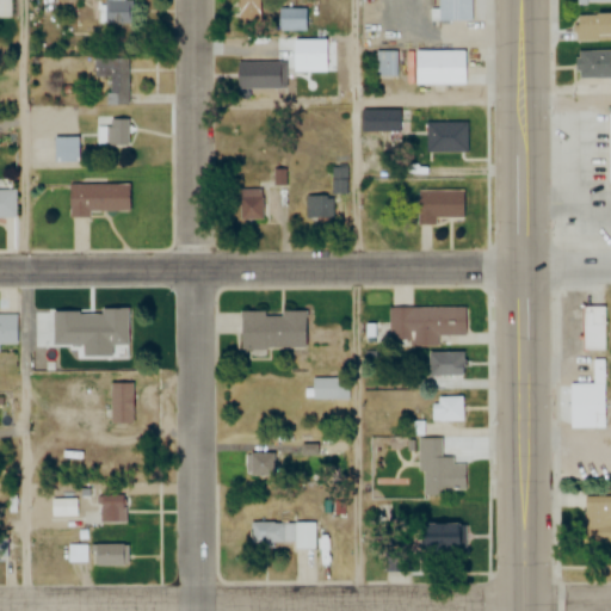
[(131,24),(130,0),(103,0),(103,24),(131,24)]
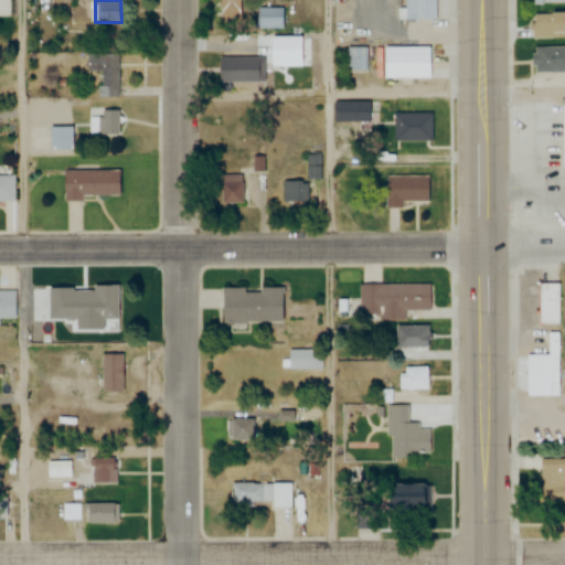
[(242,0),(219,0),(219,20),(243,20),(242,0)]
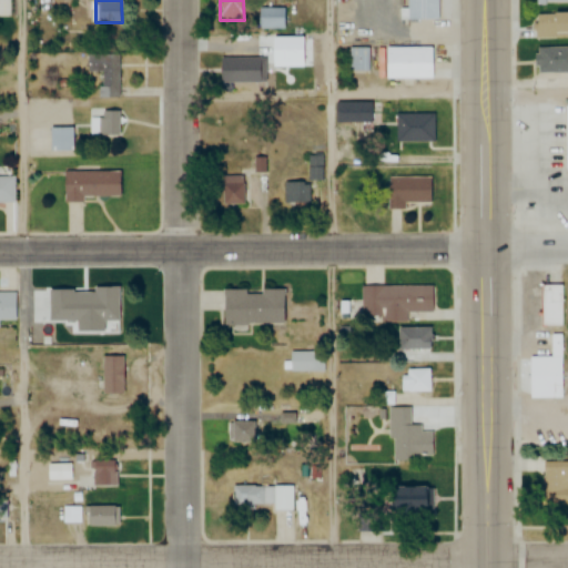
[(437,0),(407,0),(407,20),(437,20),(437,0)]
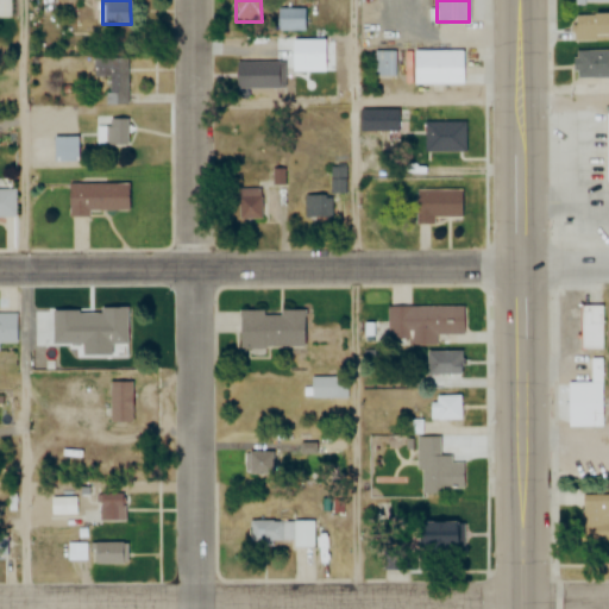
[(305,8),(275,8),(275,31),(305,31),(305,8)]
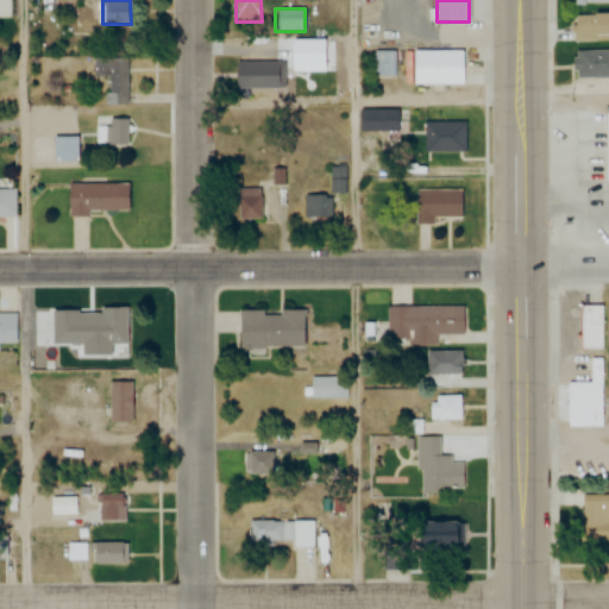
[(608,13),(572,14),(573,39),(608,37),(608,13)]
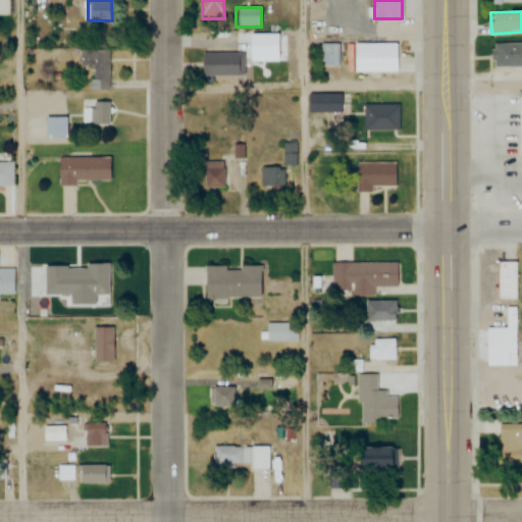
[(397,72),(397,45),(352,44),(352,50),(351,50),(351,72),(397,72)]
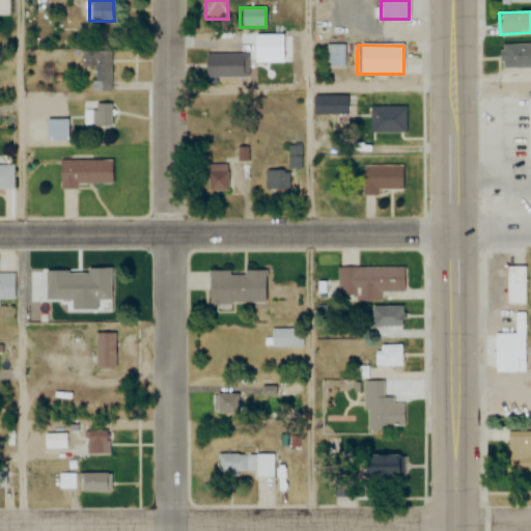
[(530,67),(530,45),(500,45),(500,67),(530,67)]
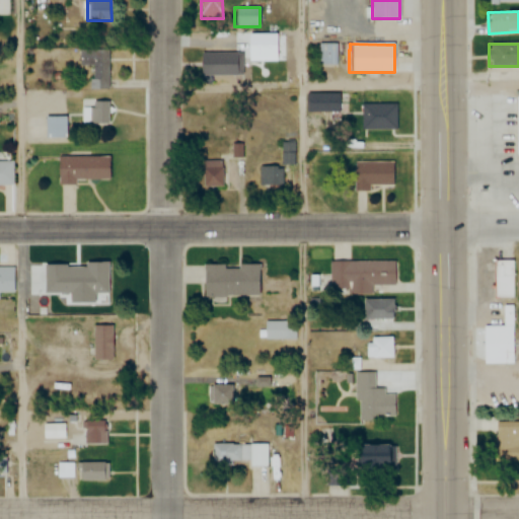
[(319,65),(337,65),(337,45),(319,45),(319,65)]
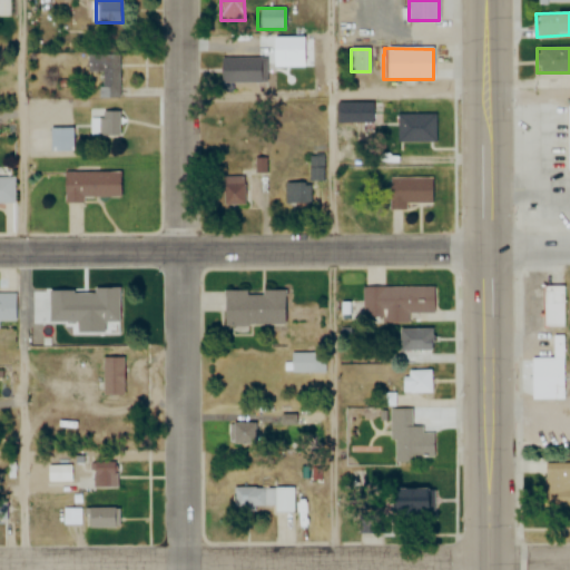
[(120,98),(120,55),(87,55),(87,72),(100,72),(100,98),(120,98)]
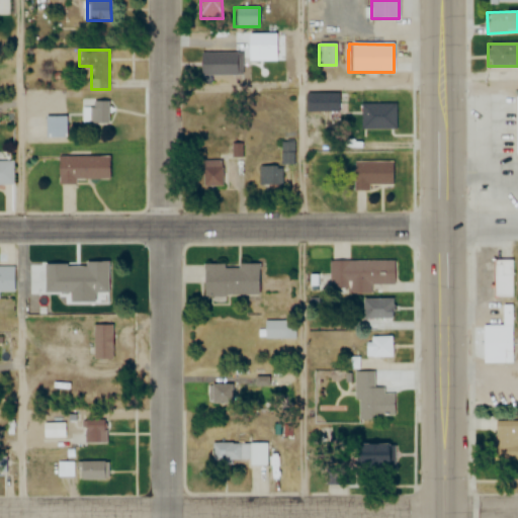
[(306,112),(328,112),(328,94),(306,94),(306,112)]
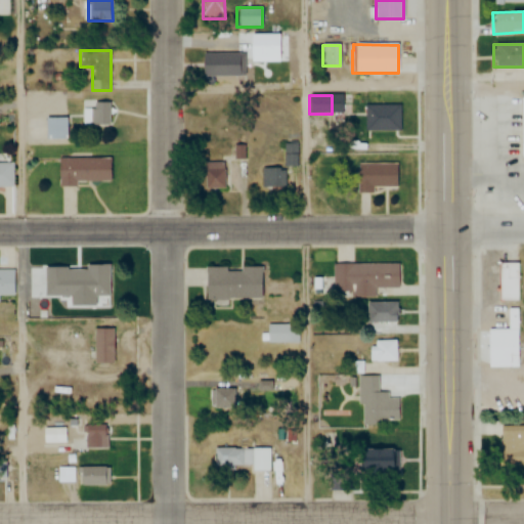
[(111,104),(86,104),(86,126),(111,126),(111,104)]
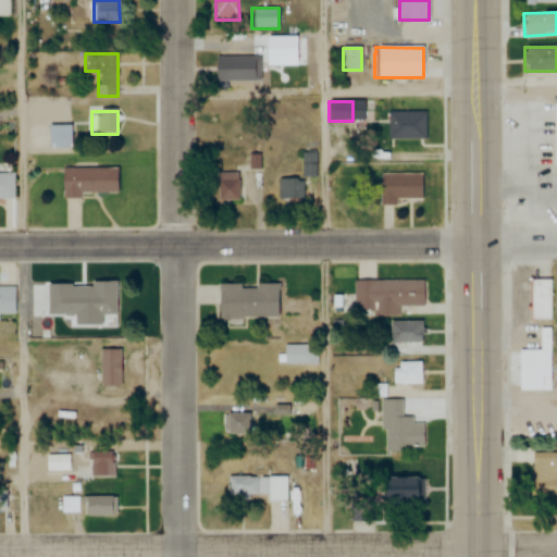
[(388,111),(388,140),(428,140),(428,111),(388,111)]
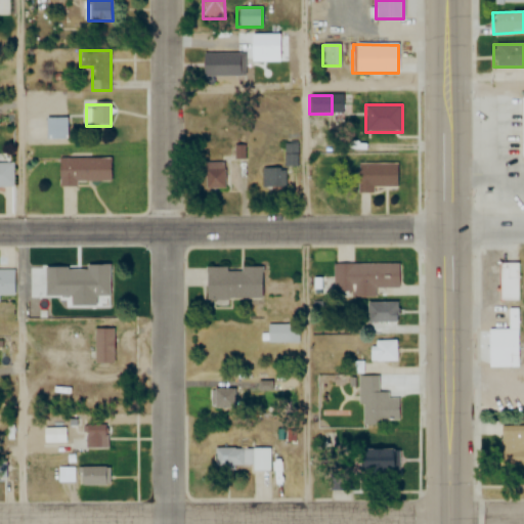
[(45,118),(45,139),(69,139),(69,118),(45,118)]
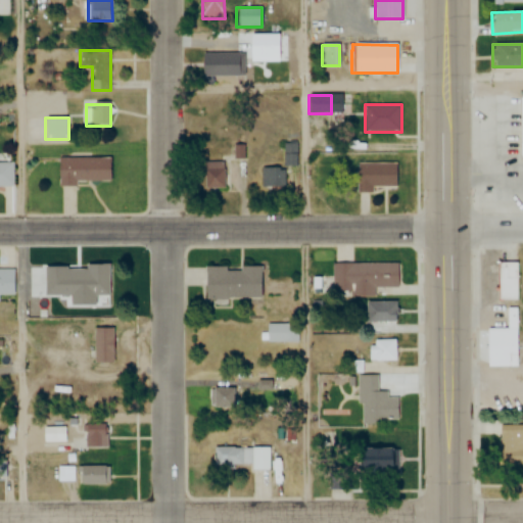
[(262,168),(262,189),(287,189),(287,167),(298,167),(298,141),(284,141),(284,168),(262,168)]
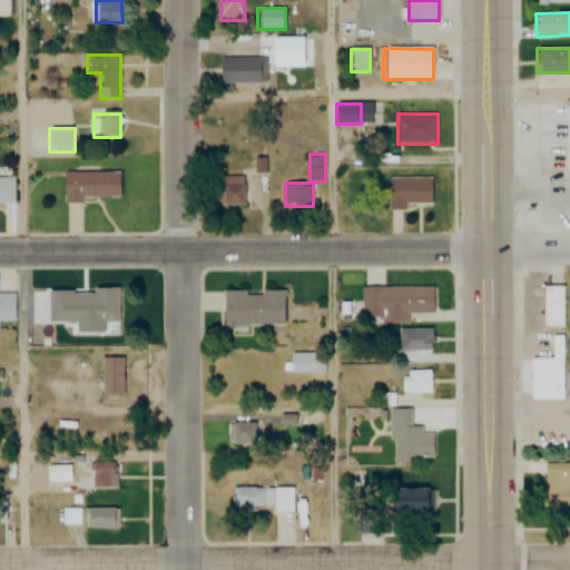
[(64,199),(120,199),(120,173),(64,172),(64,199)]
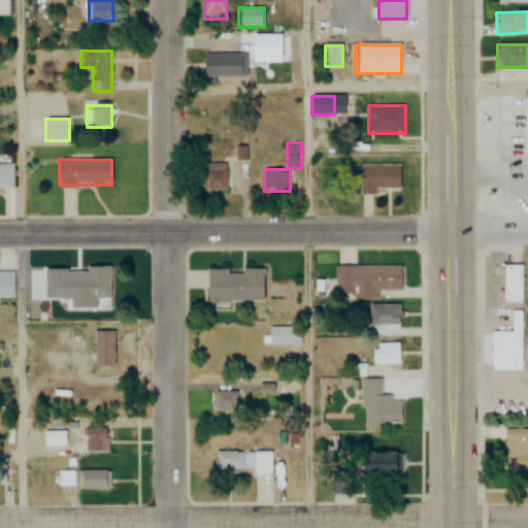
[(227,191),(227,164),(207,164),(207,191),(227,191)]
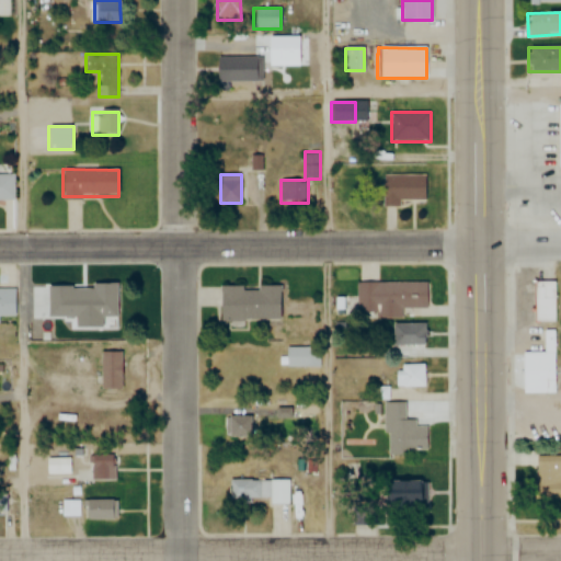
[(426,175),(382,175),(384,206),(426,205),(426,175)]
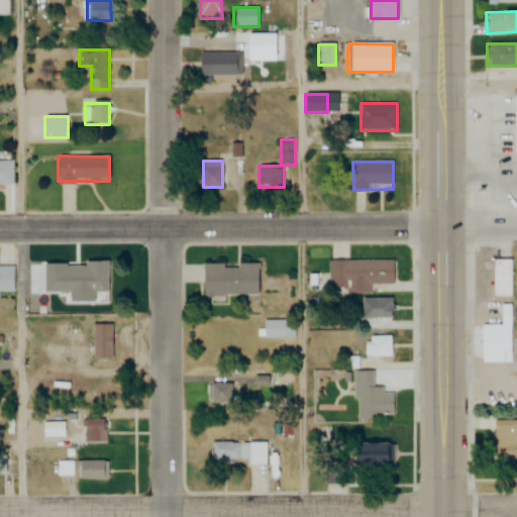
[(514,297),(514,259),(493,259),(493,297),(514,297)]
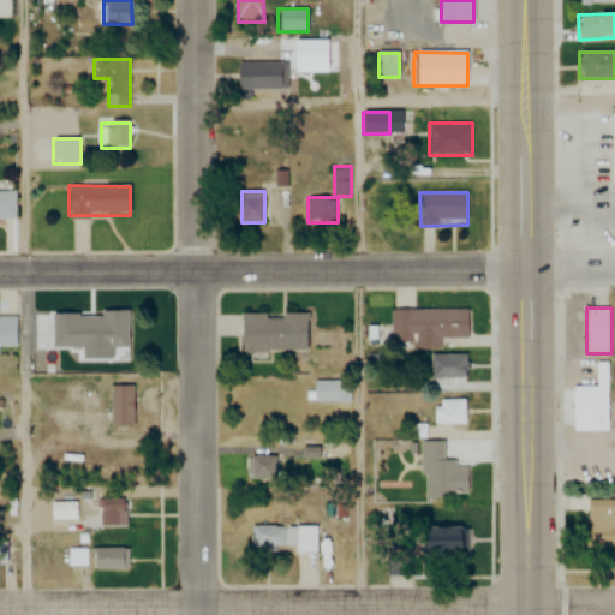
[(469,338),(469,310),(392,310),(392,348),(441,348),(441,338),(469,338)]
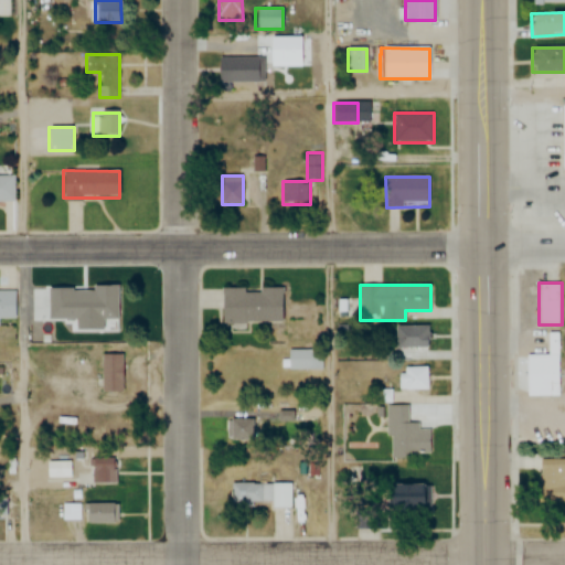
[(283,322),(283,288),(222,288),(222,322),(283,322)]
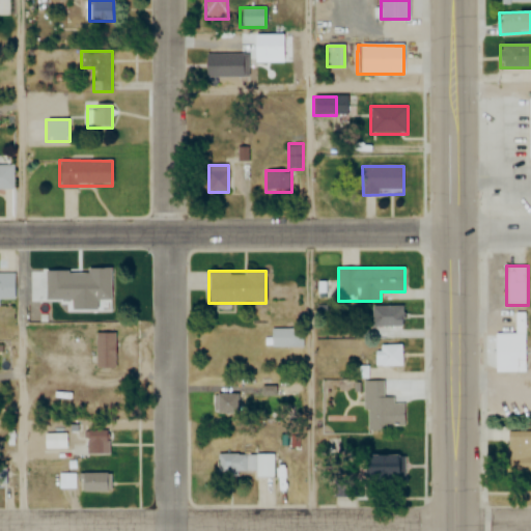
[(86,304),(114,304),(114,283),(86,283),(86,304)]
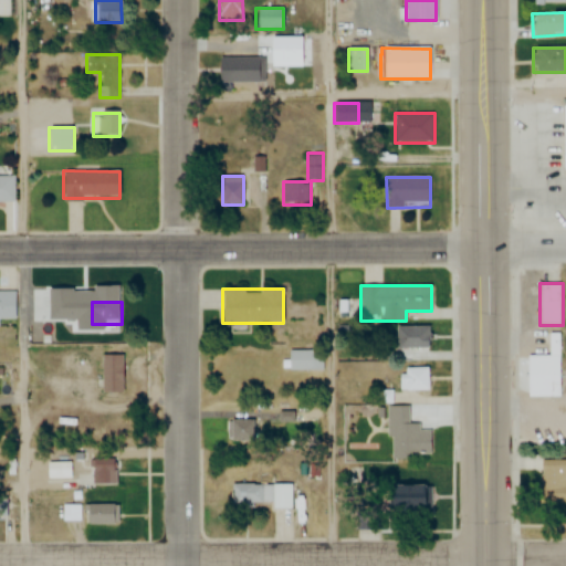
[(396,326),(396,349),(429,349),(429,326),(396,326)]
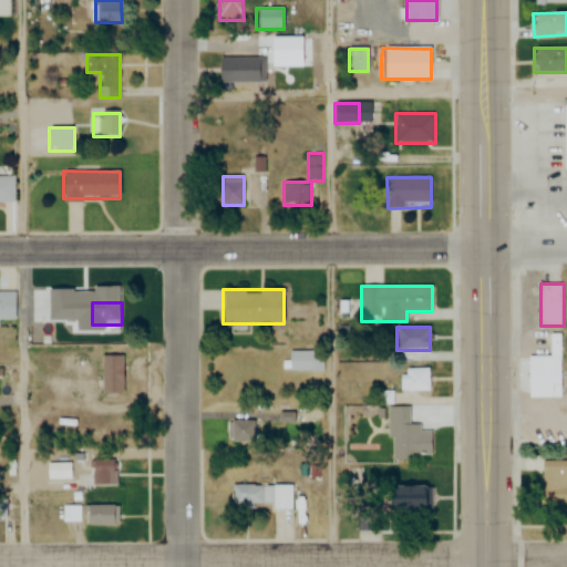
[(529,357),(529,398),(564,398),(564,333),(550,333),(550,357),(529,357)]
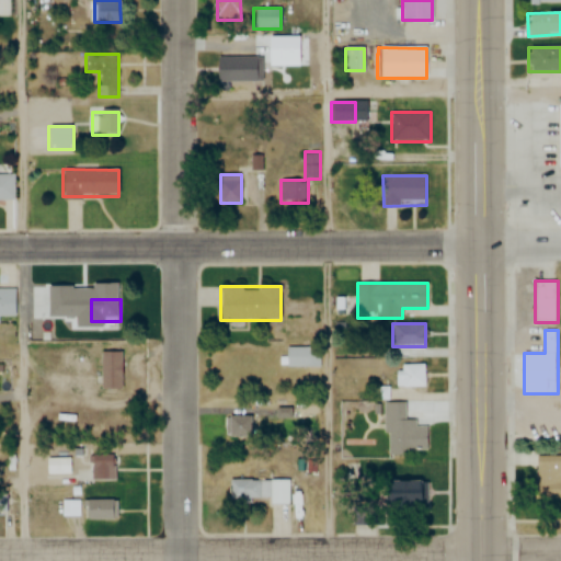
[(322,348),(287,348),(287,367),(322,367),(322,348)]
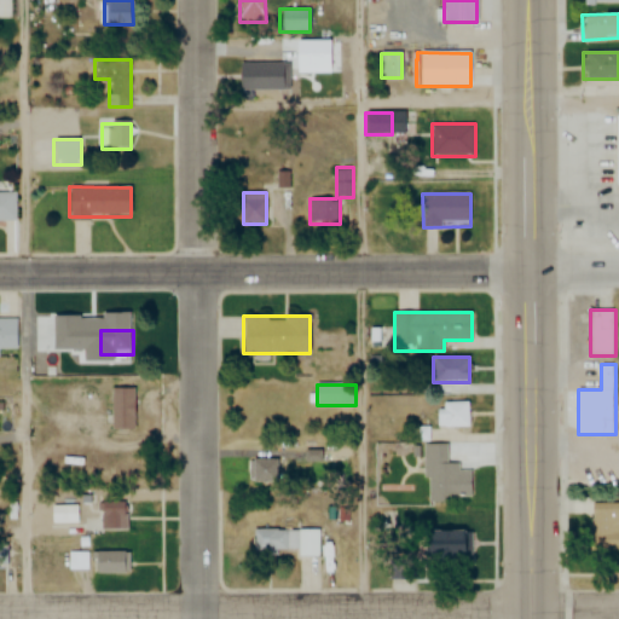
[(111,432),(134,432),(134,389),(111,389),(111,432)]
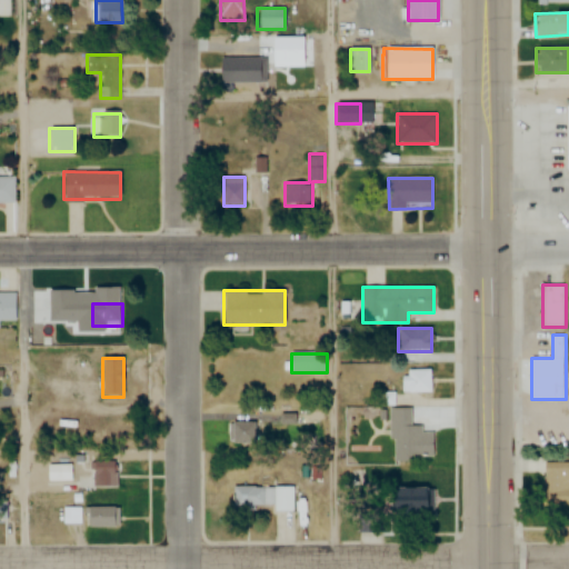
[(433,370),(403,370),(403,393),(433,393),(433,370)]
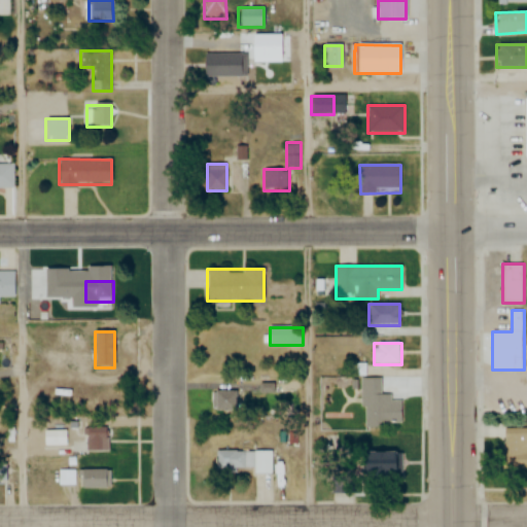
[(362,380),(363,428),(402,428),(402,401),(391,401),(391,395),(381,395),(381,379),(362,380)]
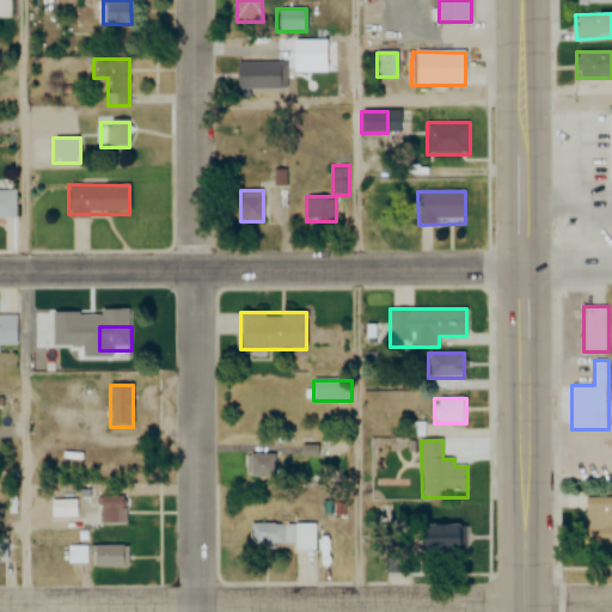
[(126,496),(101,496),(101,530),(126,530),(126,496)]
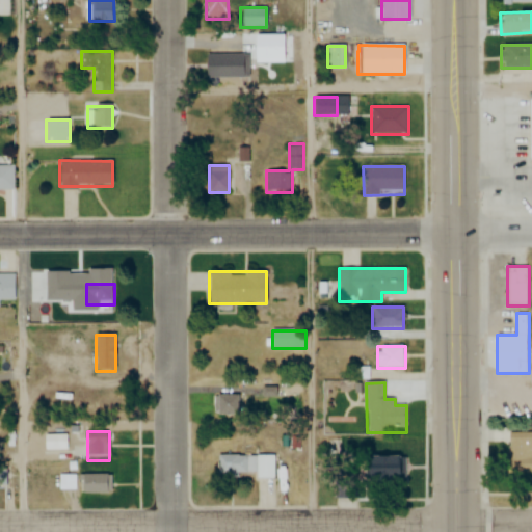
[(531,433),(508,433),(508,474),(531,474),(531,433)]
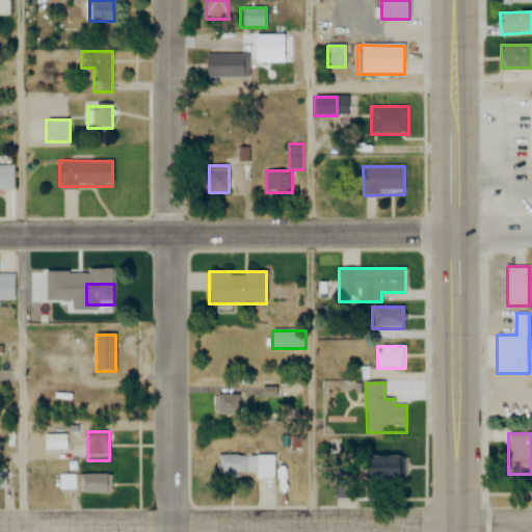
[(275,478),(275,455),(217,455),(217,478),(275,478)]
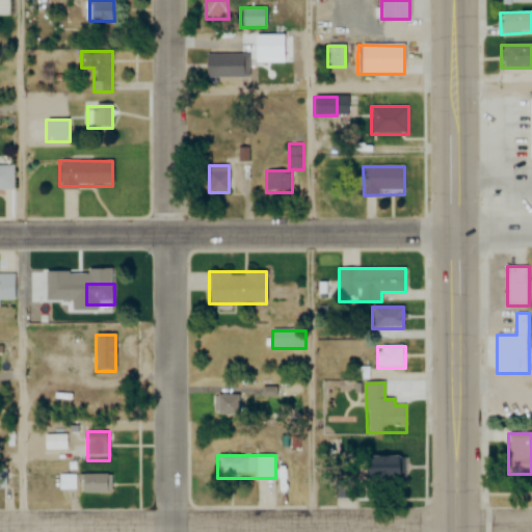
[(397,456),(364,456),(364,481),(397,481),(397,456)]
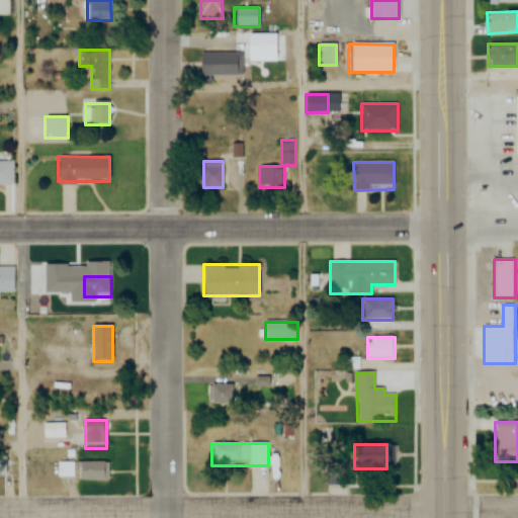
[(74,478),(74,462),(59,462),(59,478),(74,478)]
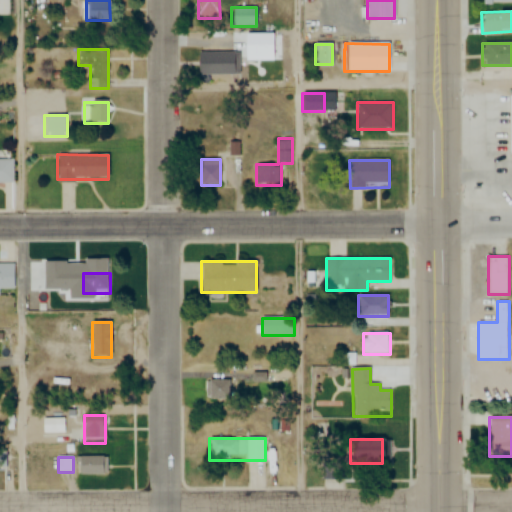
[(108,474),(108,457),(78,457),(78,474),(108,474)]
